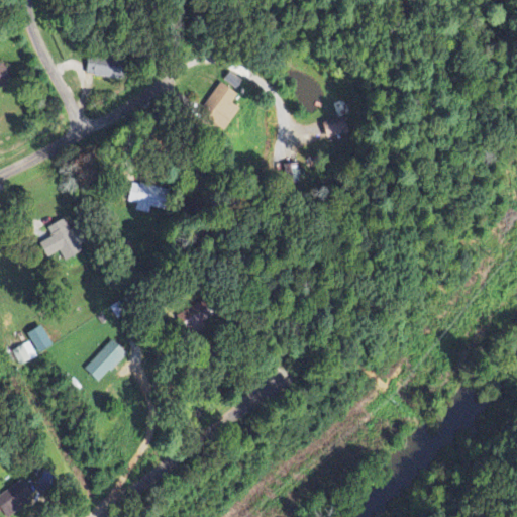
[(122,61),(87,56),(84,76),(119,81),(122,61)]
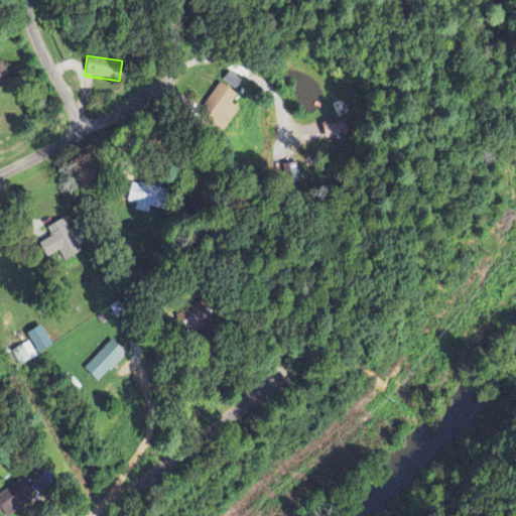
[(0,88),(11,83),(2,63),(0,63),(0,88)]
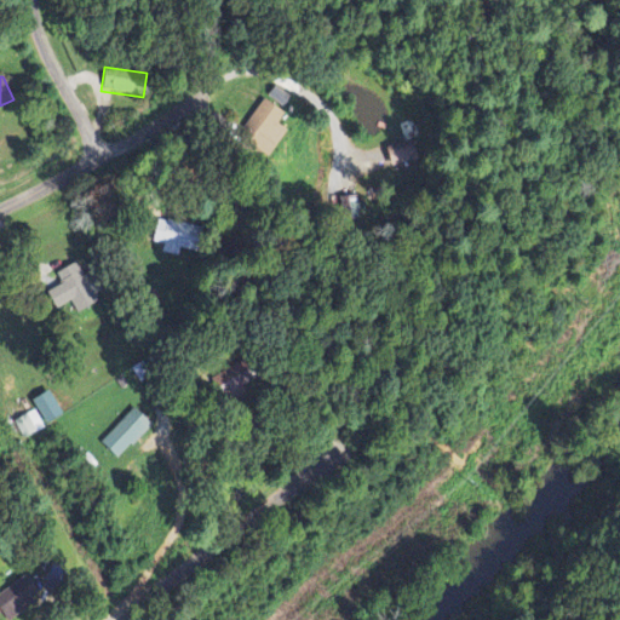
[(258,151),(283,114),(263,101),(237,137),(258,151)]
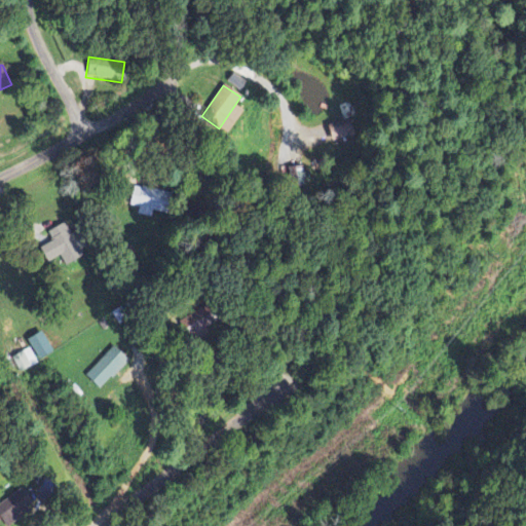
[(361,137),(352,115),(325,125),(334,147),(361,137)]
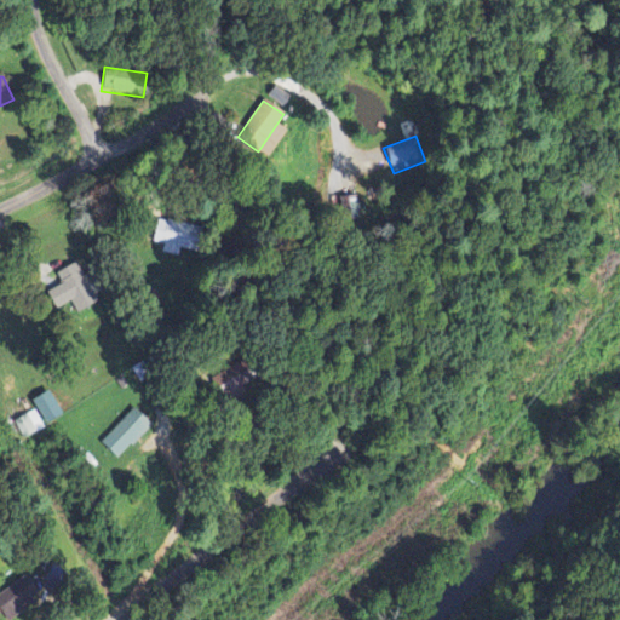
[(55,273),(61,286),(46,292),(55,310),(70,303),(75,313),(101,302),(81,260),(55,273)]
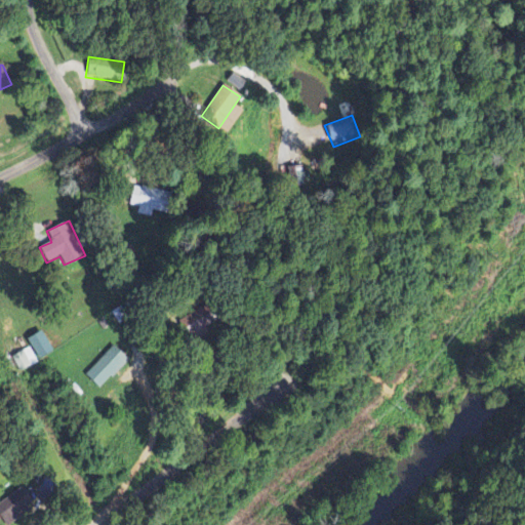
[(51,351),(39,331),(25,340),(37,359),(51,351)]
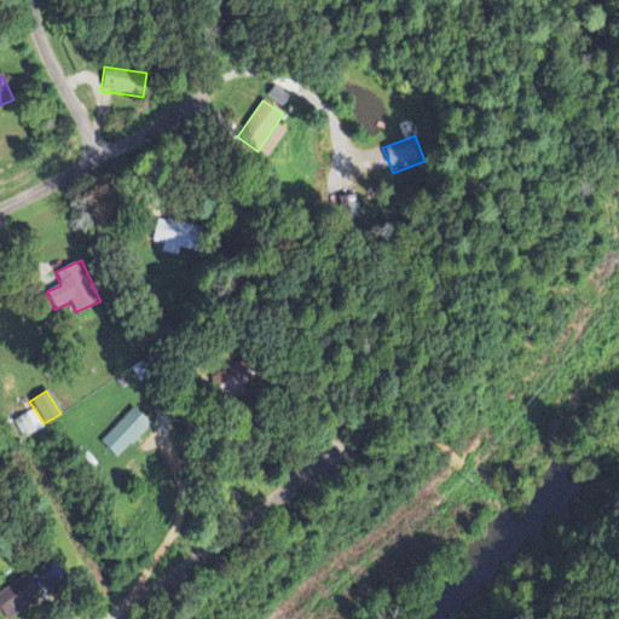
[(12,421),(22,440),(44,429),(34,410),(12,421)]
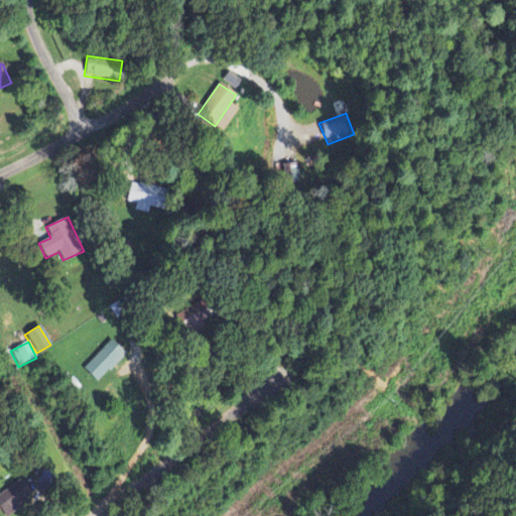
[(97,382),(123,355),(109,342),(83,369),(97,382)]
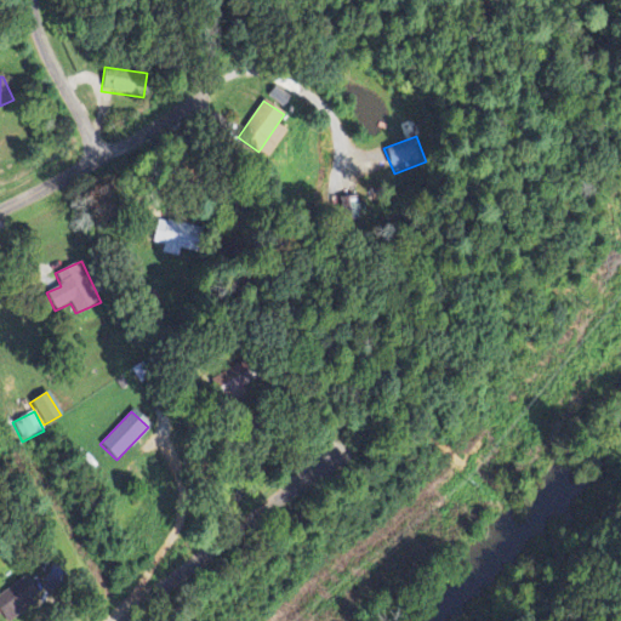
[(0,614),(5,620),(10,620),(40,598),(24,577),(0,594),(0,614)]
